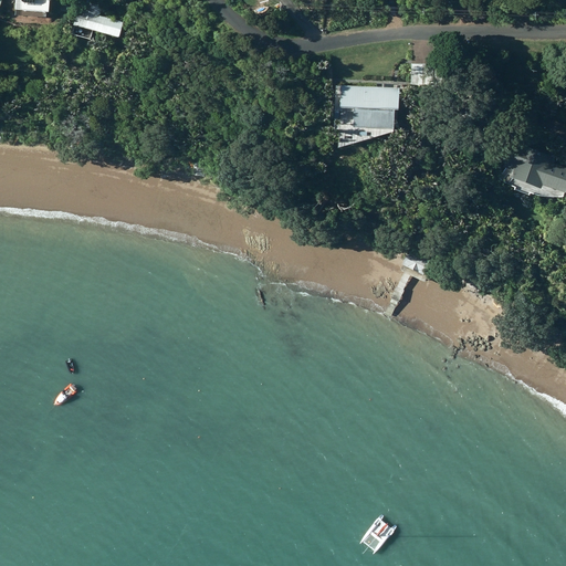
[(18,0),(18,11),(48,13),(49,1),(50,1),(50,0),(18,0)]
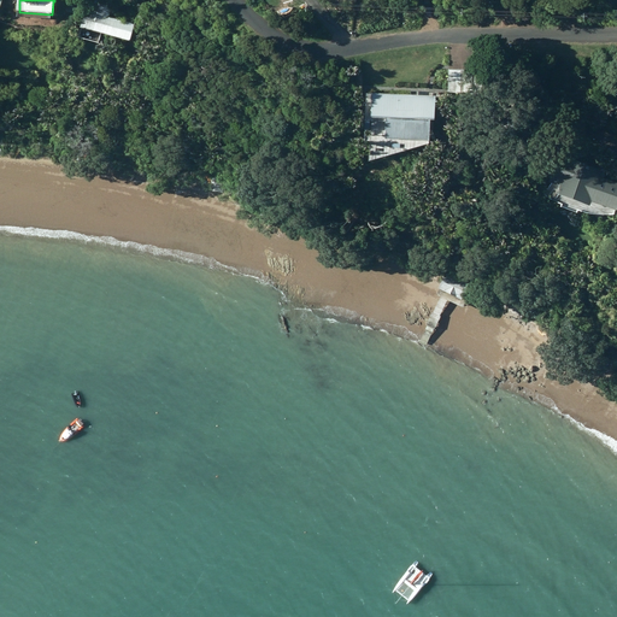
[(101,30),(129,37),(134,22),(109,15),(111,6),(89,0),(80,24),(82,25),(78,35),(99,41),(101,30)]
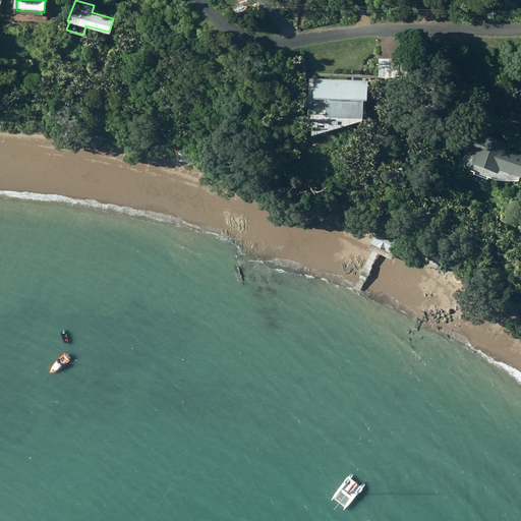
[(379,57),(379,76),(397,76),(397,58),(379,57)]
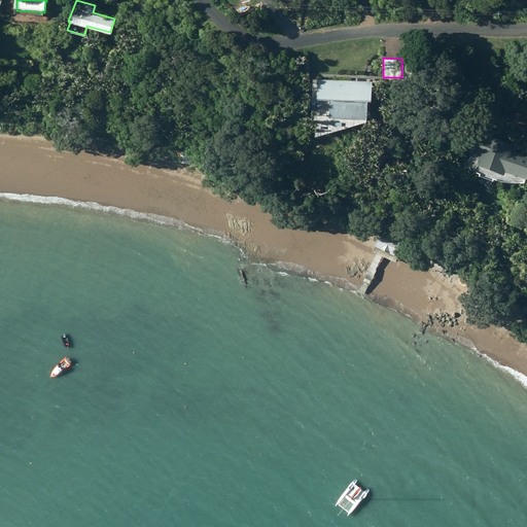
[(371,81),(317,78),(317,79),(314,79),(313,102),(329,103),(328,117),(365,119),(366,99),(371,99),(371,81)]
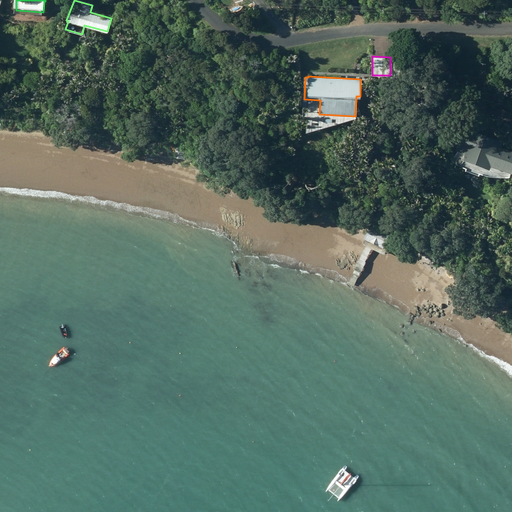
[(498,142),(462,130),(454,152),(463,155),(460,162),(487,172),(488,168),(511,176),(511,153),(496,148),(498,142)]
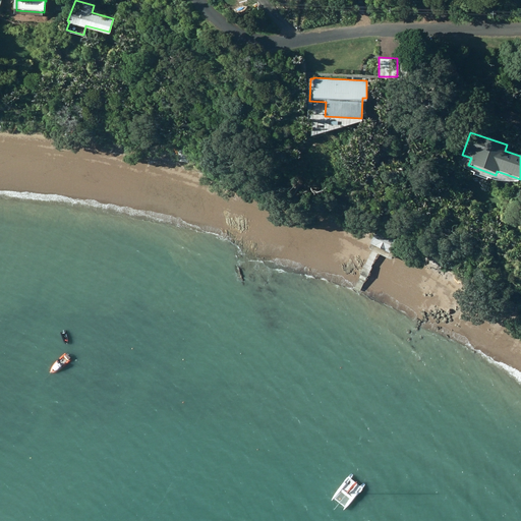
[(187,162),(190,146),(180,143),(177,160),(187,162)]
